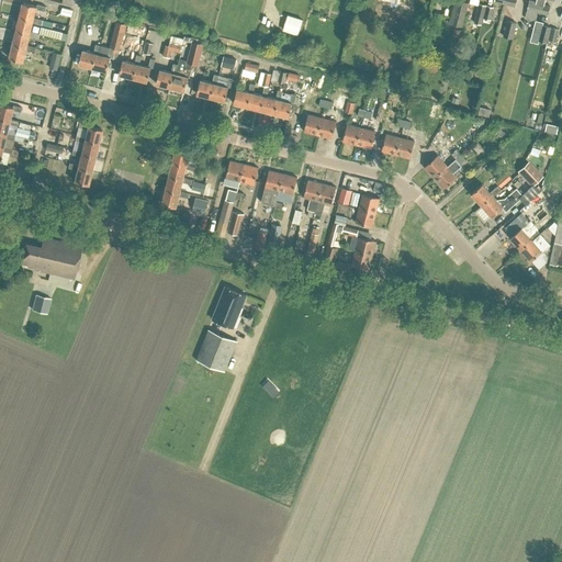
[(469,2),(459,0),(454,0),(449,23),(462,26),(469,2)]
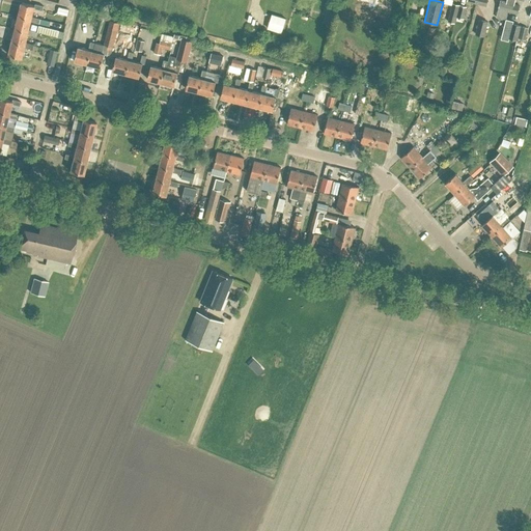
[(506,0),(506,2),(500,0),(496,17),(505,19),(510,0),(506,0)]
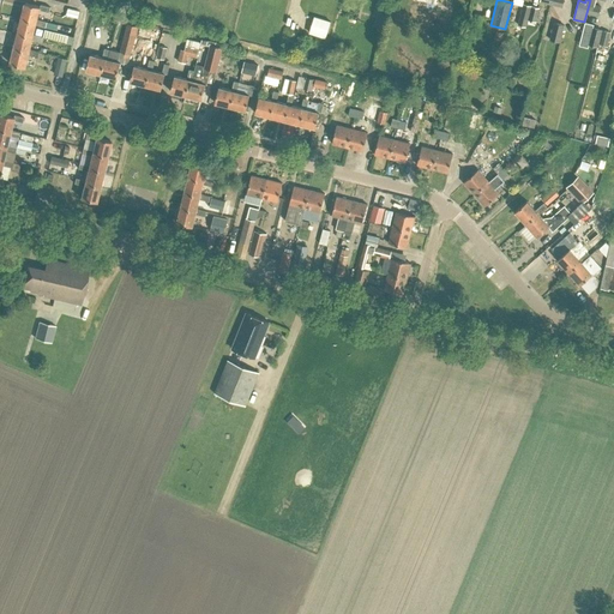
[(601,6),(595,5),(595,0),(590,0),(584,22),(585,22),(588,13),(599,16),(601,6)]
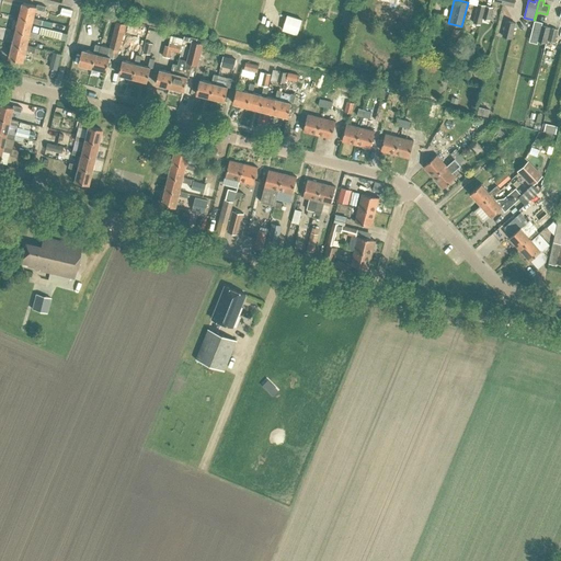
[(45,11),(46,6),(37,3),(37,6),(23,2),(20,15),(34,20),(34,18),(36,9),(45,11)]
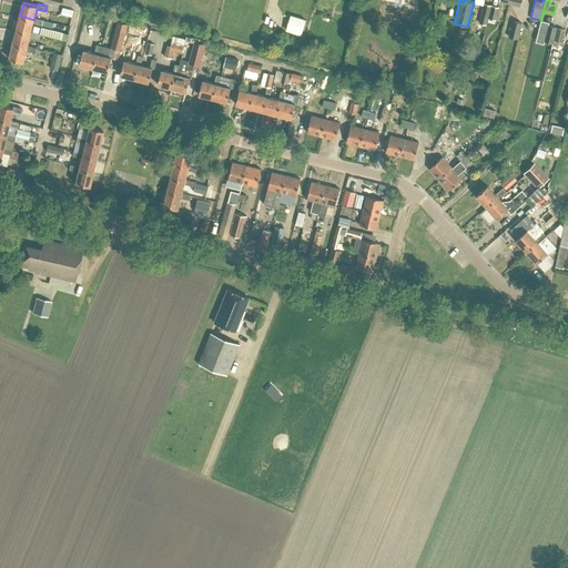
[(492,4),(484,2),(478,22),(486,24),(492,4)]
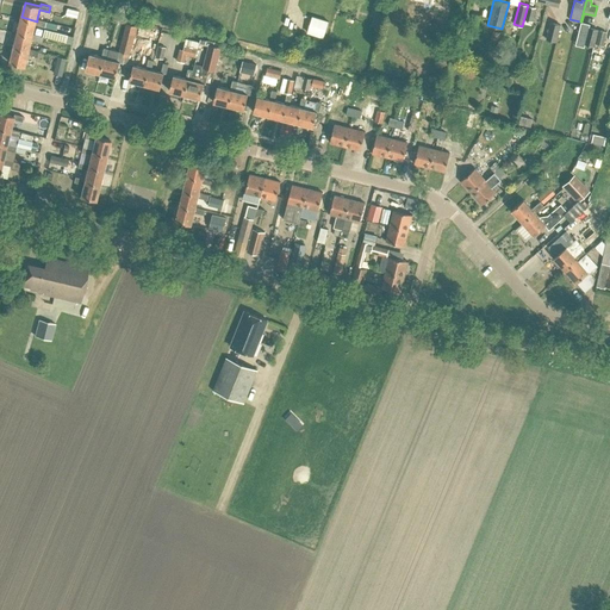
[(528,5),(524,19),(533,20),(536,7),(528,5)]
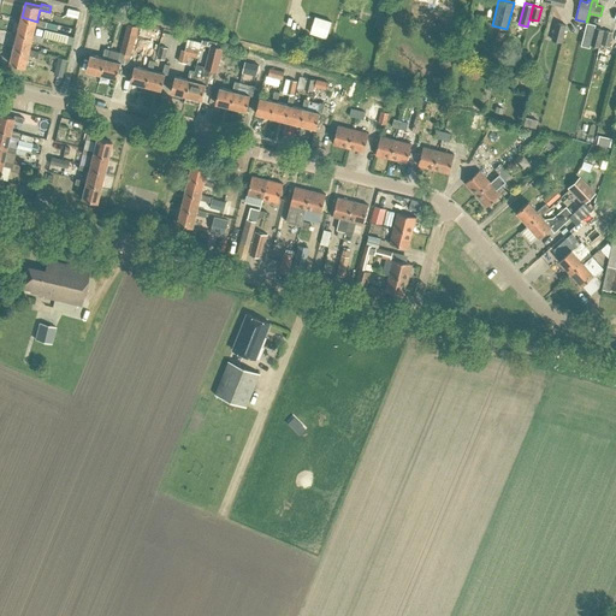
[(81,11),(69,9),(66,15),(78,18),(81,11)]
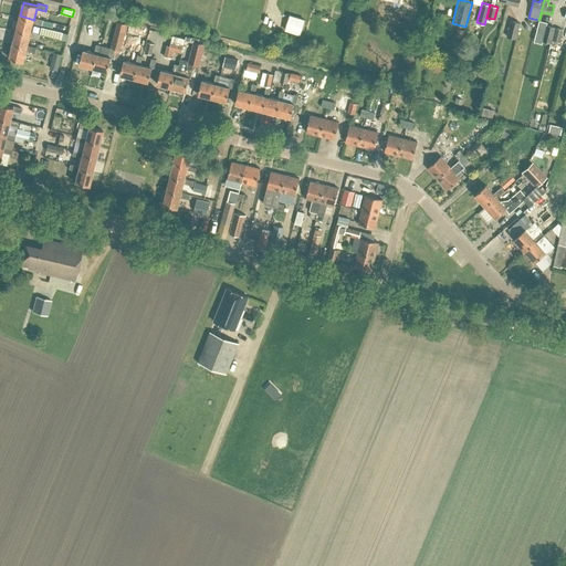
[(31,33),(31,31),(33,22),(48,25),(48,28),(61,31),(63,24),(34,18),(34,20),(20,16),(17,30),(31,33)]
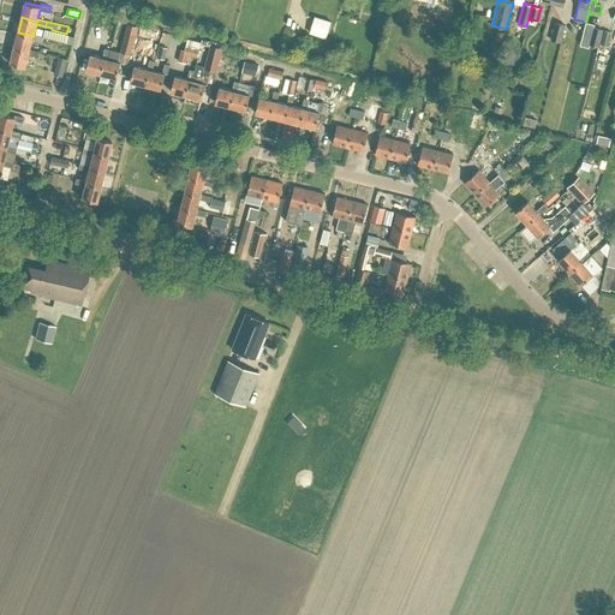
[(330,22),(315,17),(310,34),(326,39),(330,22)]
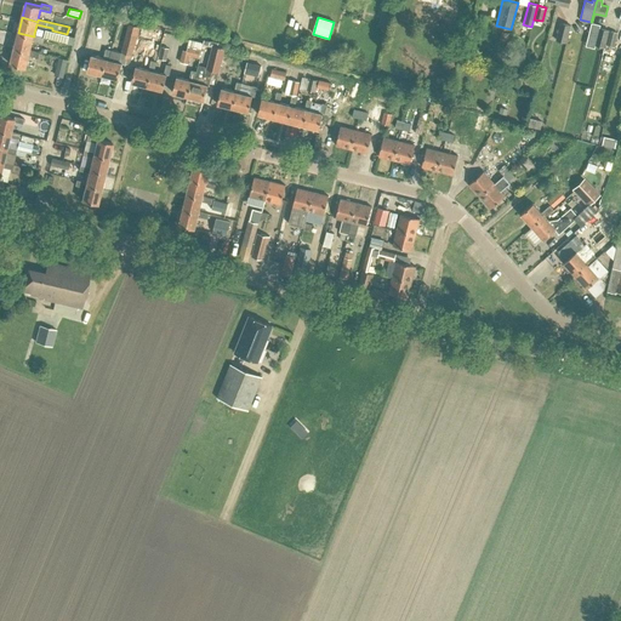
[(567,43),(571,24),(560,22),(556,40),(567,43)]
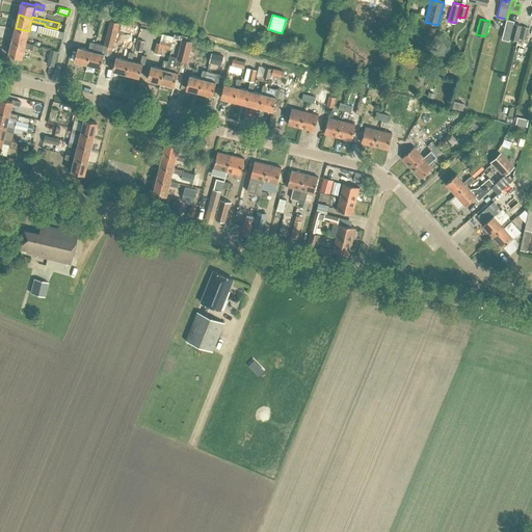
[(510,38),(519,41),(520,37),(523,26),(513,24),(510,38)]
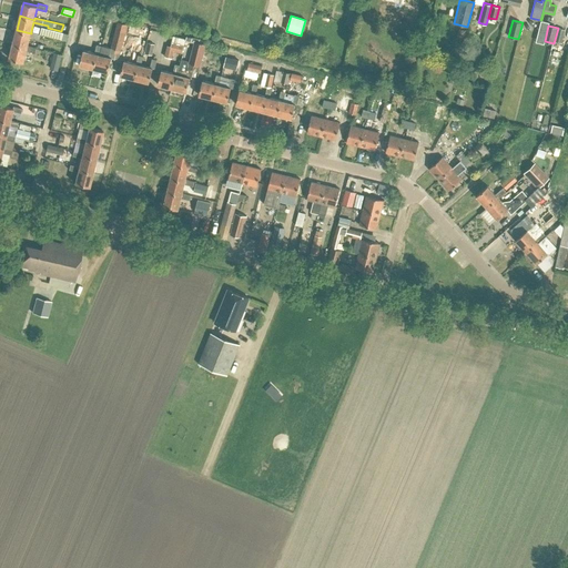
[(69,34),(42,28),(41,34),(67,41),(69,34)]
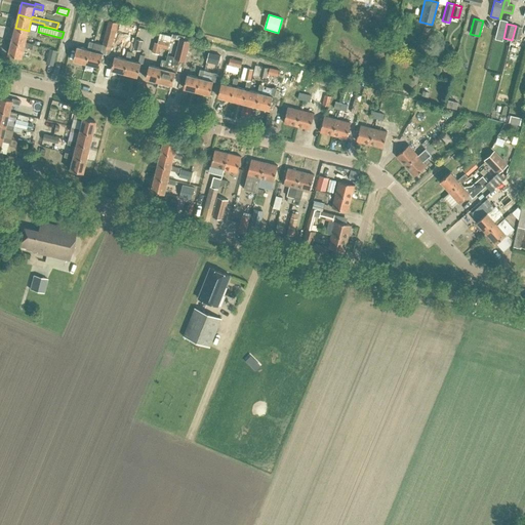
[(523,27),(516,26),(513,37),(520,39),(523,27)]
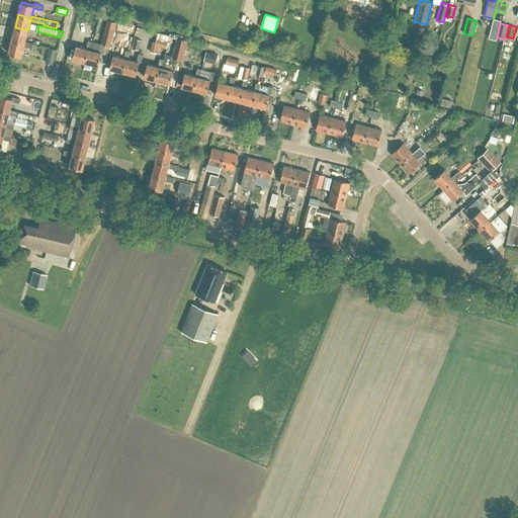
[(15,27),(12,39),(25,44),(25,41),(27,32),(35,34),(36,30),(28,28),(28,30),(15,27)]
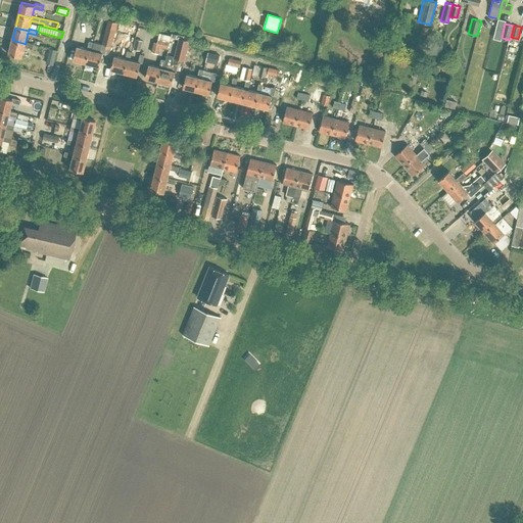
[(179,37),(174,57),(185,60),(190,40),(179,37)]
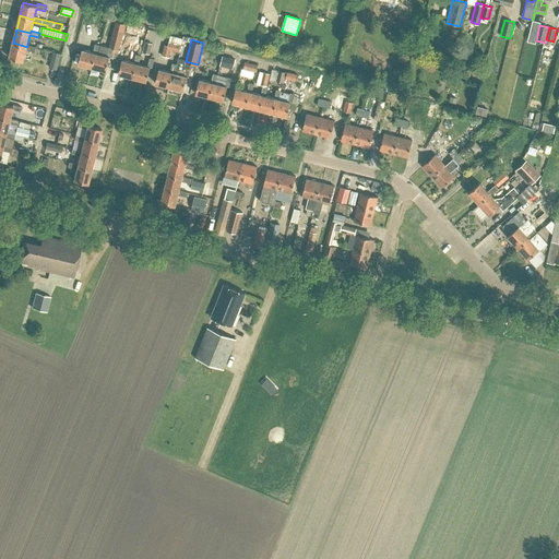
[(181,44),(169,40),(168,45),(165,44),(162,55),(169,57),(171,49),(179,51),(181,44)]
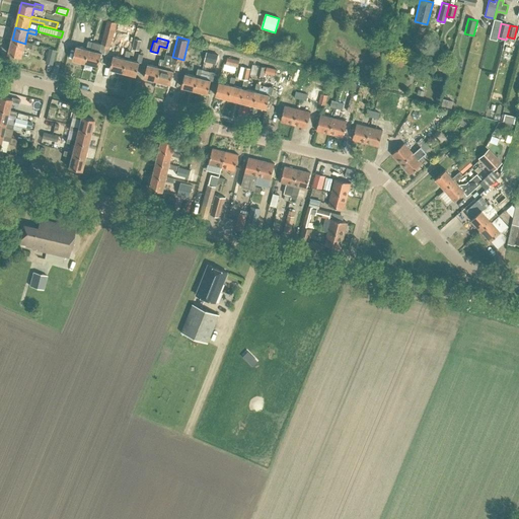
[(139,50),(141,41),(135,39),(133,48),(139,50)]
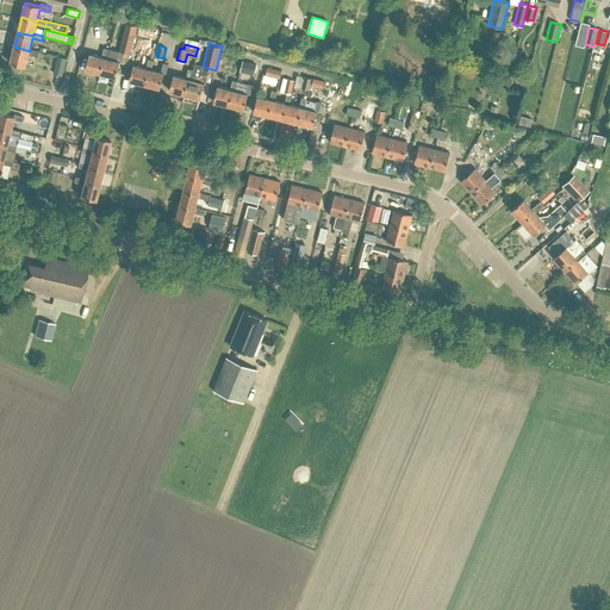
[(14,47),(11,62),(25,66),(29,54),(38,56),(39,51),(30,49),(30,51),(14,47)]
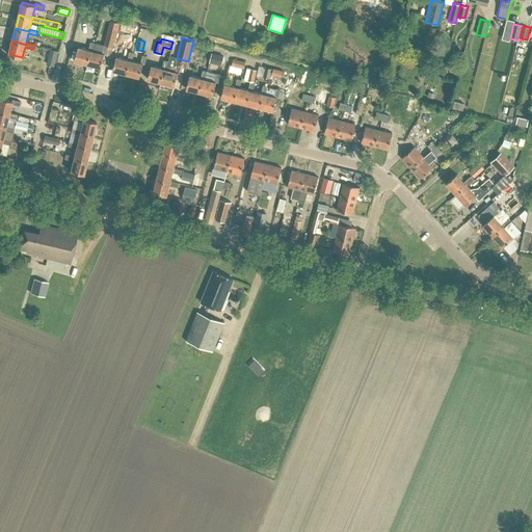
[(78,47),(75,60),(88,63),(91,50),(94,50),(96,43),(90,41),(88,49),(78,47)]
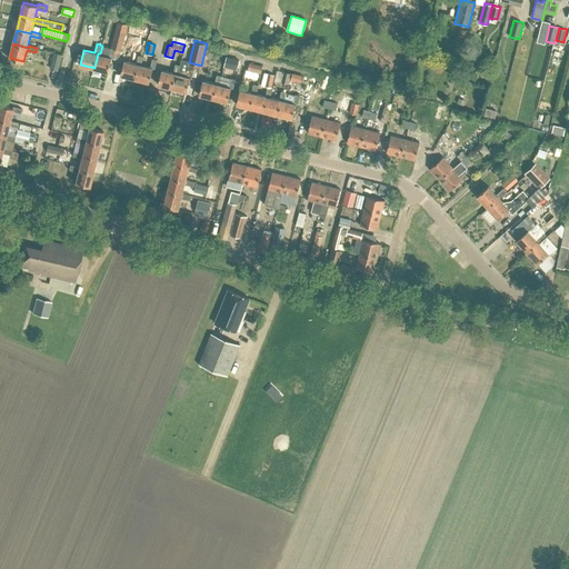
[(109,57),(100,53),(98,53),(95,68),(109,71),(112,58),(113,58),(116,49),(111,48),(109,57)]
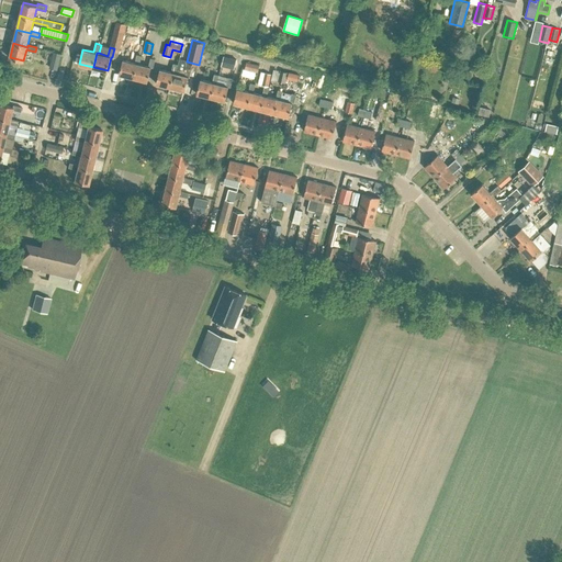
[(53,51),(48,67),(57,69),(62,53),(53,51)]
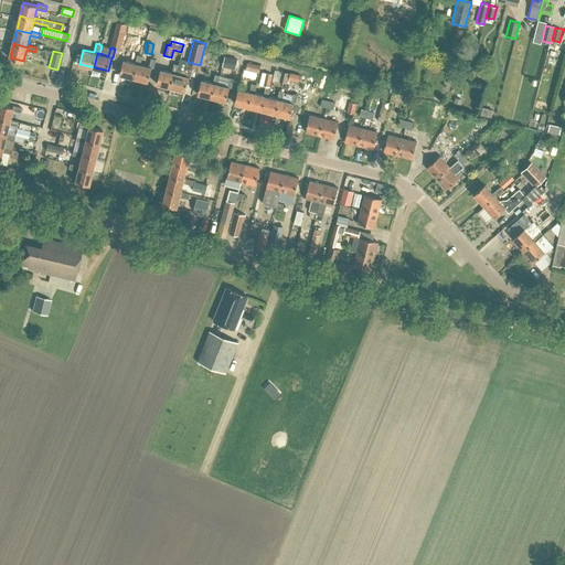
[(136,63),(124,60),(120,74),(135,77),(138,63),(140,64),(142,55),(138,54),(136,63)]
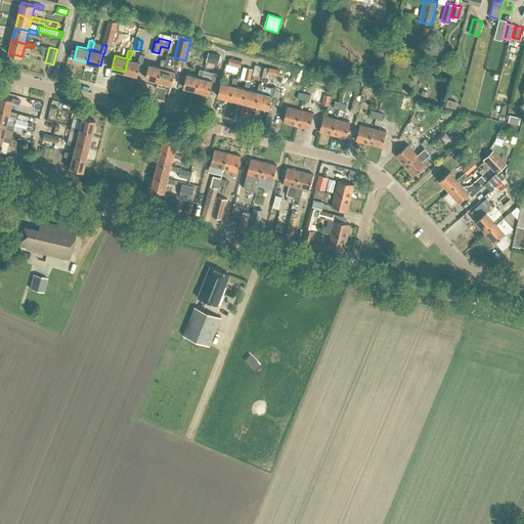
[(128,58),(125,72),(138,75),(141,62),(143,62),(145,54),(140,53),(138,61),(130,59),(128,58)]
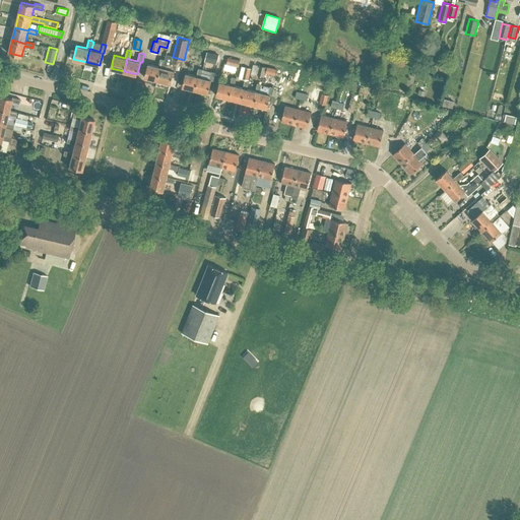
[(216,65),(218,56),(207,53),(205,62),(216,65)]
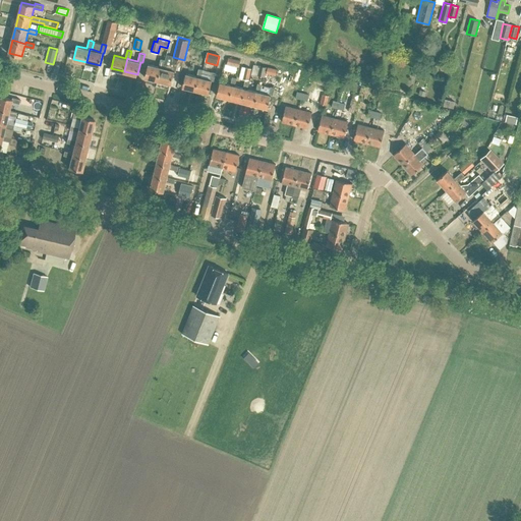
[(161,67),(163,67),(165,59),(161,58),(159,66),(149,63),(145,76),(158,80),(161,67)]
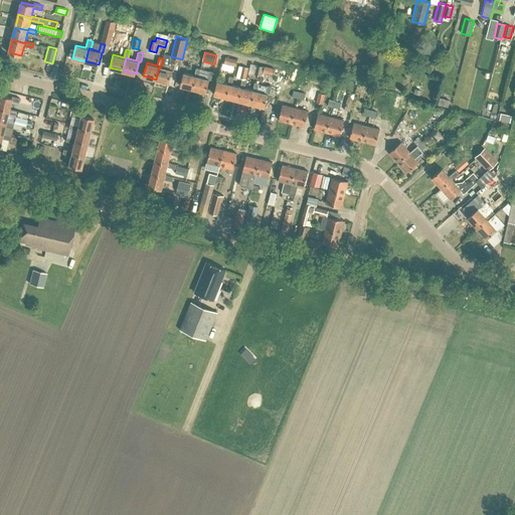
[(237,60),(225,57),(224,62),(235,65),(237,60)]
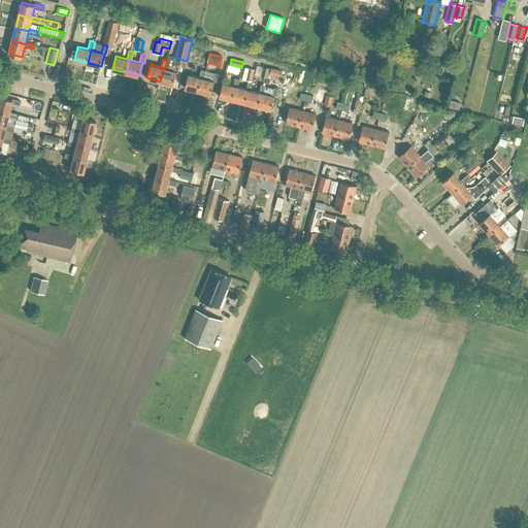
[(163,68),(160,81),(173,85),(176,71),(178,72),(180,63),(175,62),(173,70),(165,68),(163,68)]
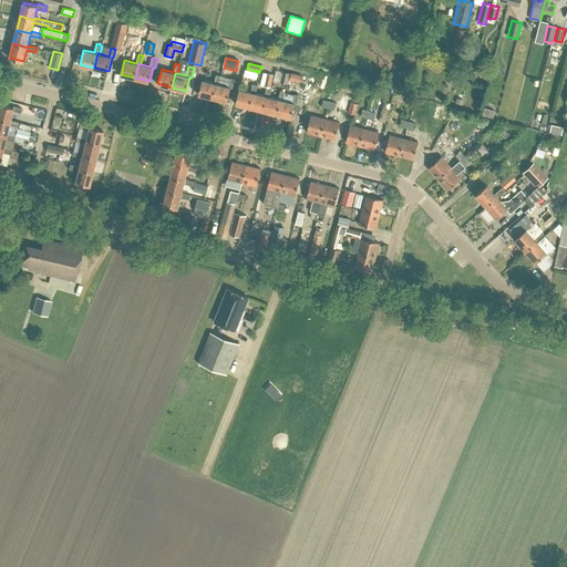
[(287,84),(289,73),(282,72),(280,83),(287,84)]
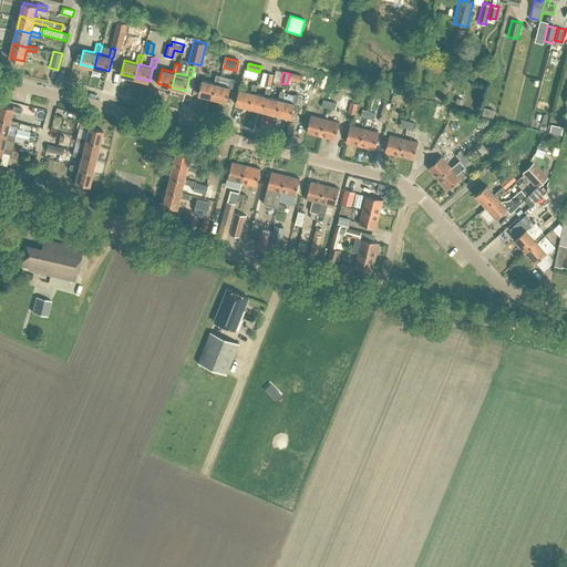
[(270,86),(274,75),(267,73),(265,85),(270,86)]
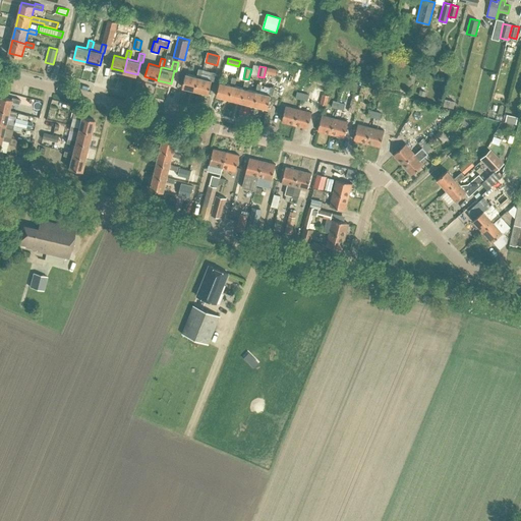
[(277,69),(268,67),(266,74),(275,76),(277,69)]
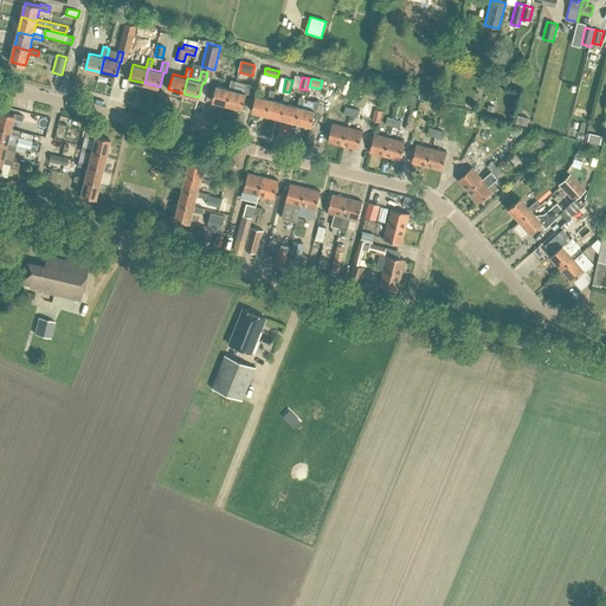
[(217,85),(212,101),(227,104),(232,89),(234,90),(237,81),(231,79),(229,88),(217,85)]
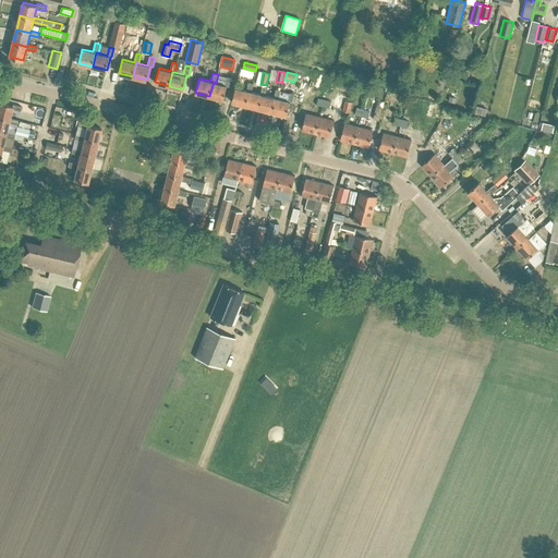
[(119,75),(114,92),(126,95),(131,80),(119,75)]
